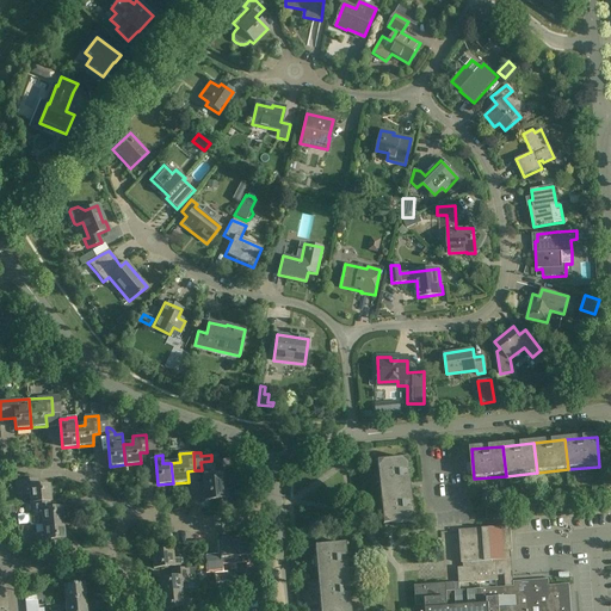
[(376,462),(380,493),(409,491),(406,460),(376,462)]
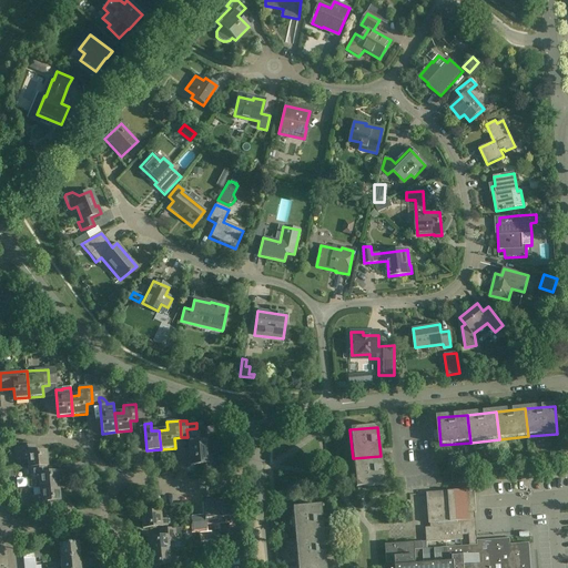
[(196,445),(196,438),(188,438),(190,465),(209,464),(208,445),(196,445)]
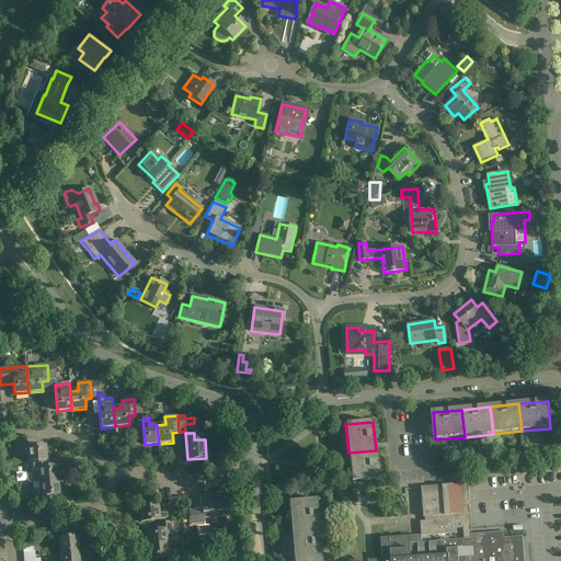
[(32,448),(31,442),(14,443),(15,455),(26,454),(27,462),(30,462),(43,461),(46,460),(45,446),(32,448)]
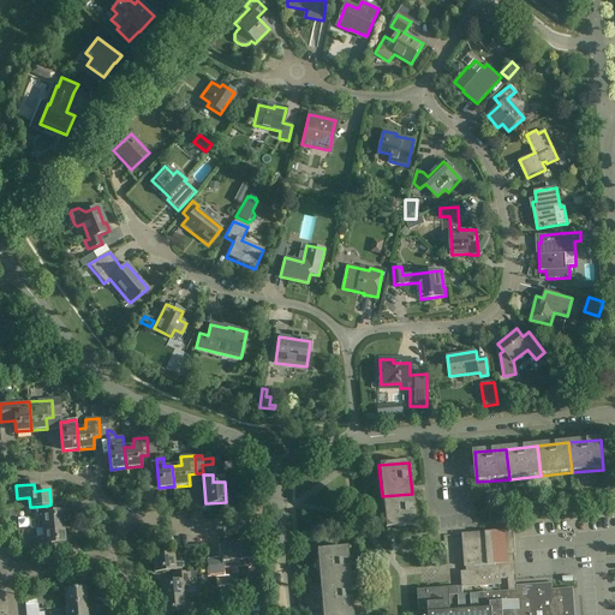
[(416,525),(412,494),(382,496),(384,529),(416,525)]
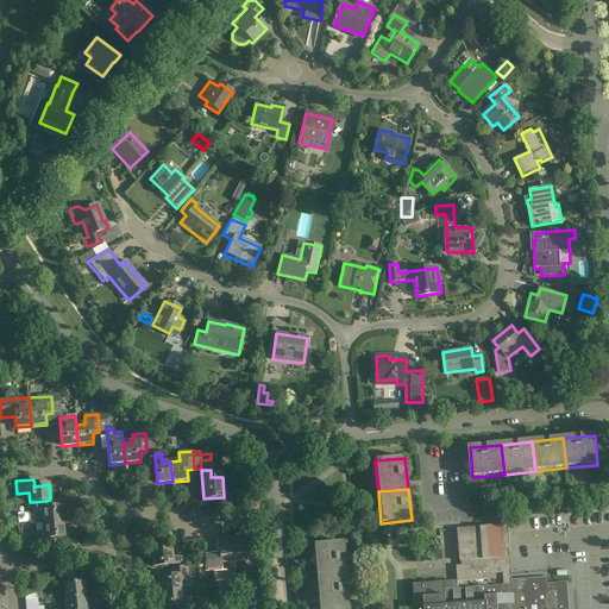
[(33,513),(29,514),(30,525),(42,523),(62,522),(62,516),(66,515),(64,507),(46,508),(46,501),(32,502),(33,513)]
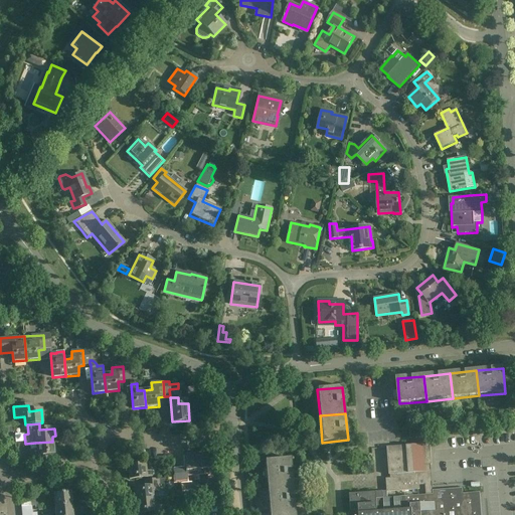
[(35,451),(29,451),(31,463),(42,462),(42,456),(53,455),(52,442),(35,443),(35,451)]
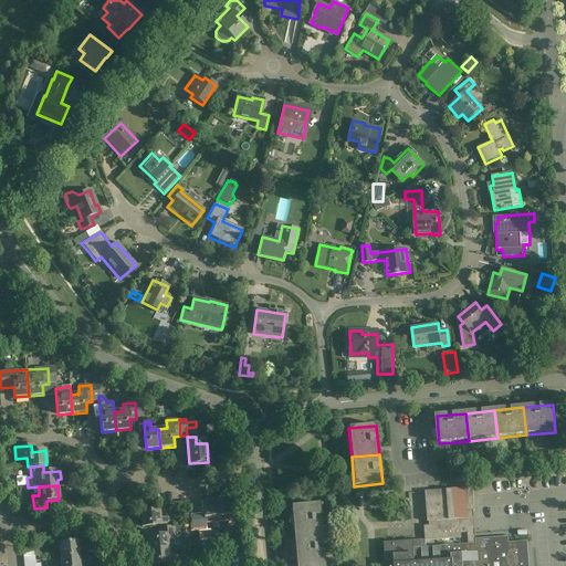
[(474,512),(473,489),(426,492),(428,526),(425,526),(426,541),(461,538),(460,520),(467,520),(467,512),(474,512)]
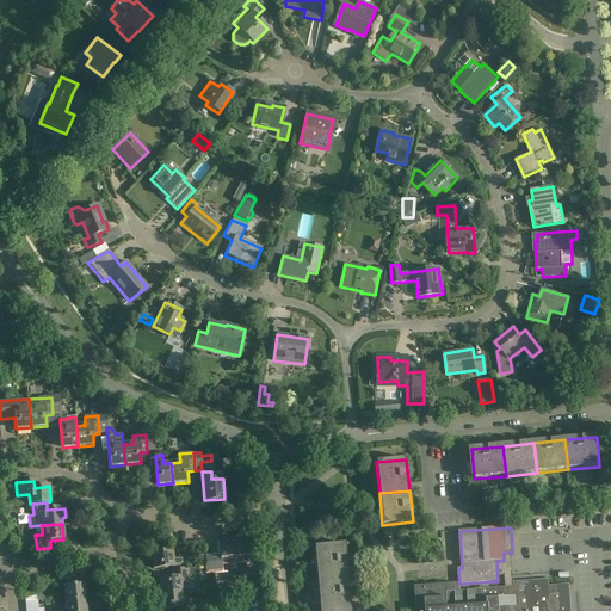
[(230,539),(233,569),(236,569),(235,565),(246,563),(246,569),(253,568),(252,554),(251,555),(248,537),(230,539)]
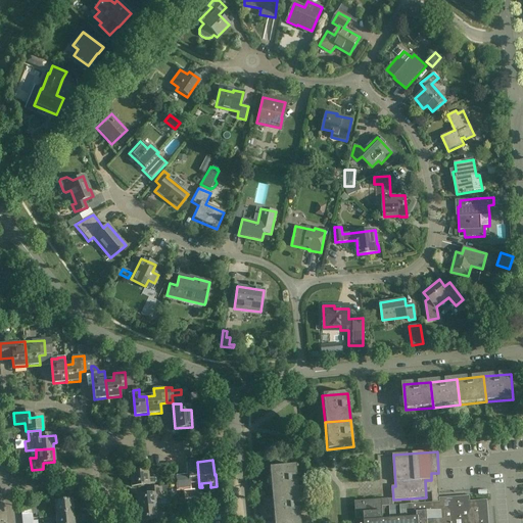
[(199,487),(197,462),(187,462),(188,474),(182,475),(183,490),(183,489),(189,488),(189,484),(196,483),(197,488),(199,487)]
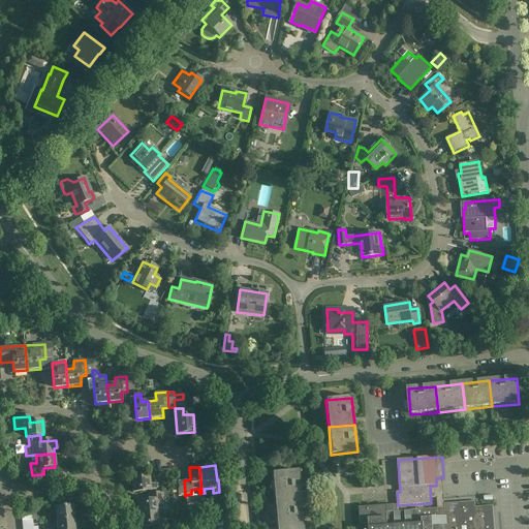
[(272,474),(274,501),(302,499),(299,471),(272,474)]
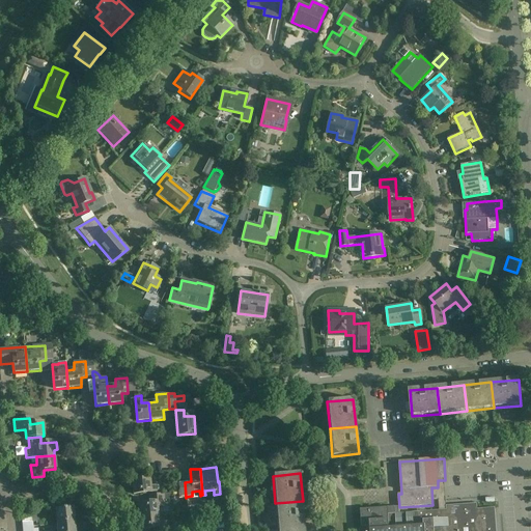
[(150,486),(149,479),(132,480),(134,494),(158,492),(158,486),(150,486)]
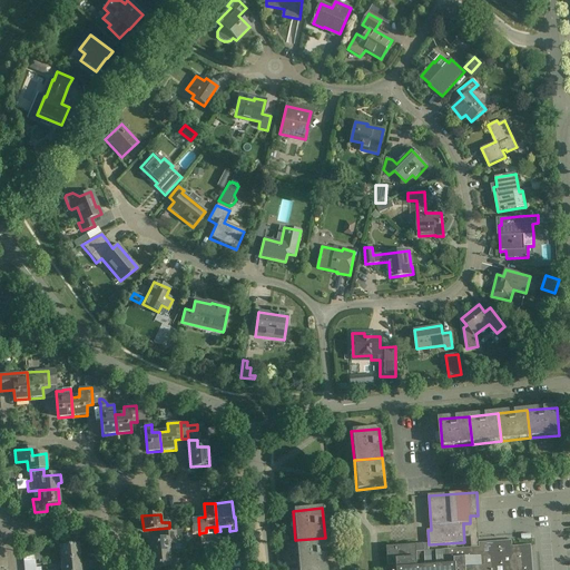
[(158,539),(149,540),(150,554),(169,553),(168,544),(176,543),(183,543),(182,530),(175,531),(163,532),(163,531),(158,531),(158,532),(158,539)]
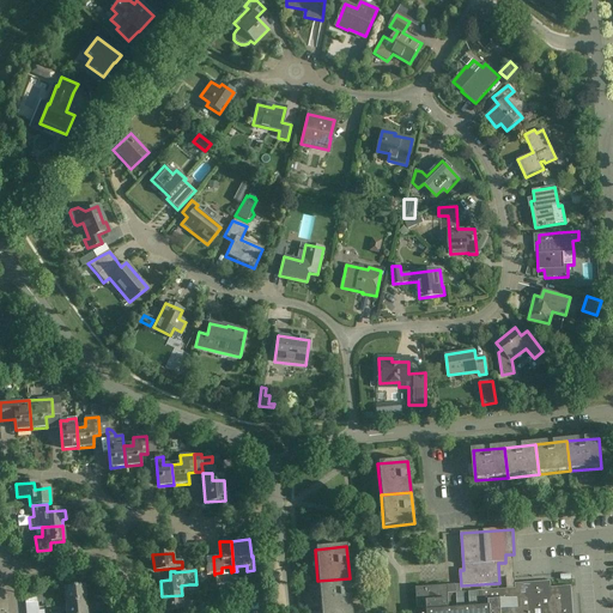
[(321,612),(352,610),(350,578),(317,581),(321,612)]
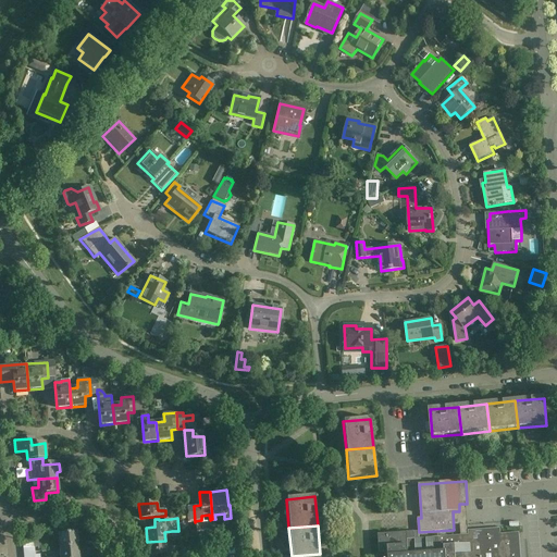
[(500,534),(500,529),(460,532),(460,536),(436,537),(419,539),(418,532),(406,532),(378,535),(379,553),(390,552),(390,556),(388,556),(521,556),(519,533),(500,534)]
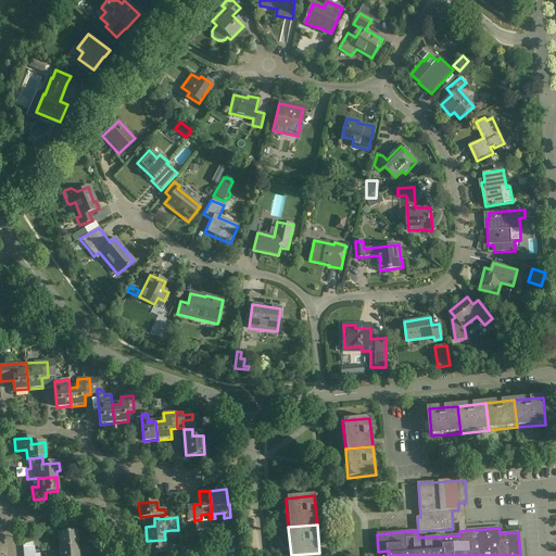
[(59,546),(78,545),(76,530),(58,532),(59,546)]
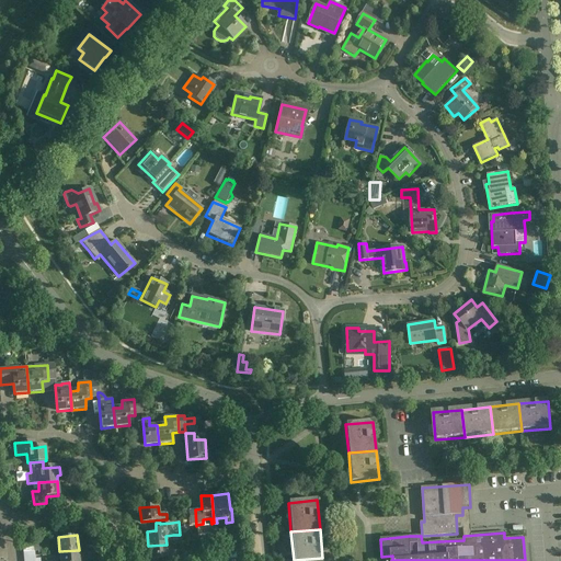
[(167,552),(167,545),(148,546),(149,560),(162,559),(162,560),(174,560),(174,551),(167,552)]
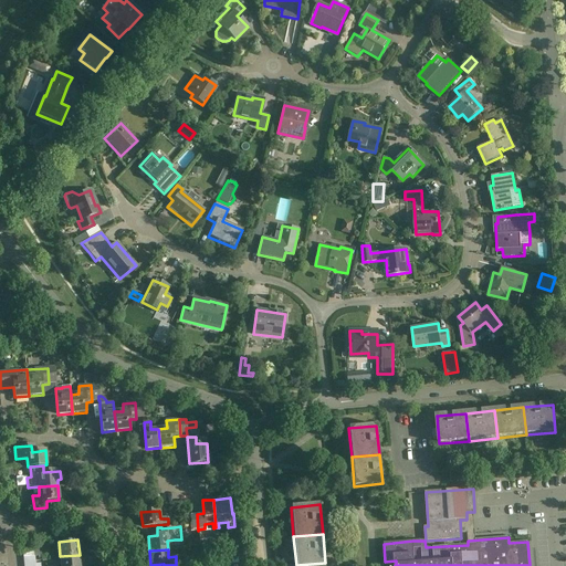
[(41,565),(42,562),(35,562),(35,552),(24,552),(23,565),(41,565)]
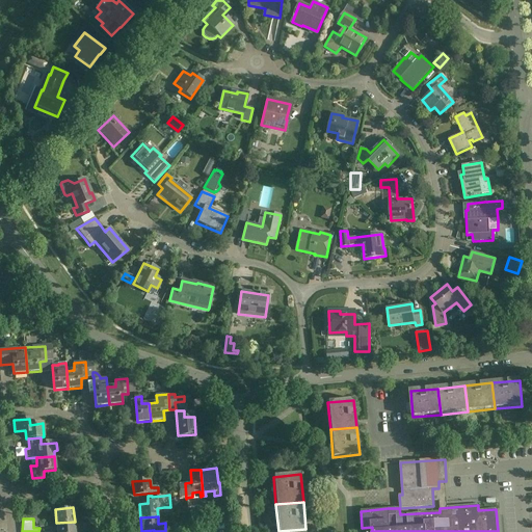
[(75,531),(75,522),(56,523),(57,531),(75,531)]
